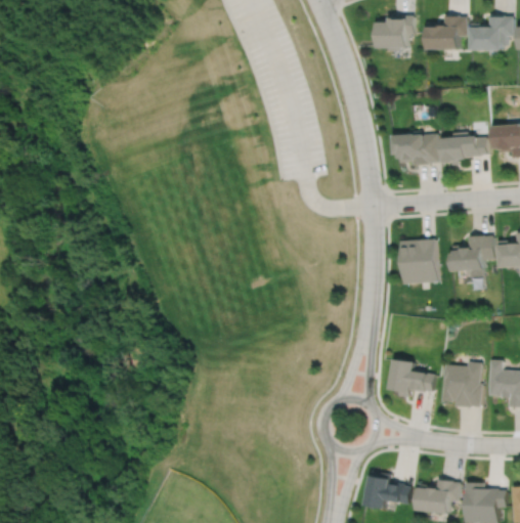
[(378,18),(378,46),(389,46),(389,49),(399,49),(399,46),(408,46),(408,33),(414,33),(414,13),(391,13),(391,18),(378,18)]
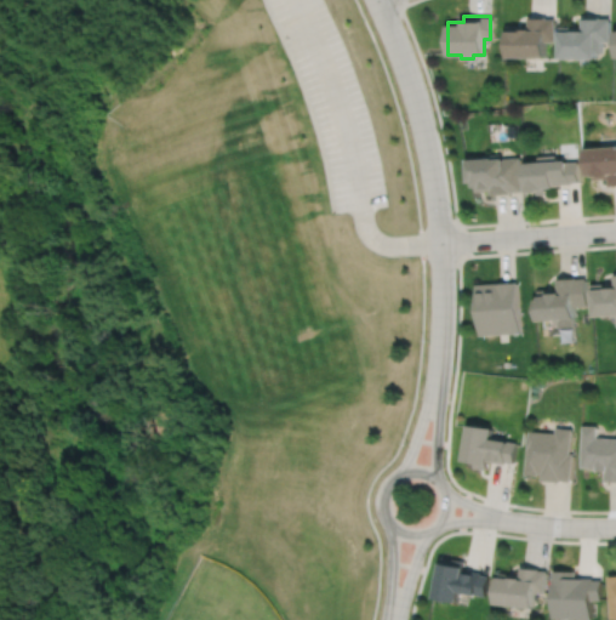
[(506,26),(506,56),(541,56),(541,41),(551,41),(551,18),(542,18),(542,16),(524,16),(524,26),(506,26)]
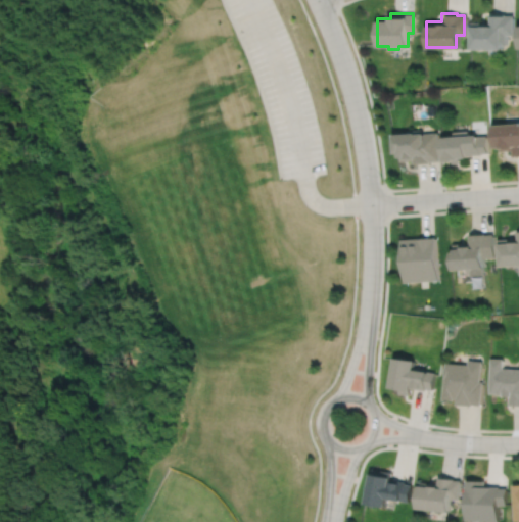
[(469,21),(469,47),(482,47),(482,49),(491,49),(491,48),(499,48),(499,45),(503,45),(503,34),(510,34),(510,14),(503,14),(503,13),(486,13),(486,21),(469,21)]
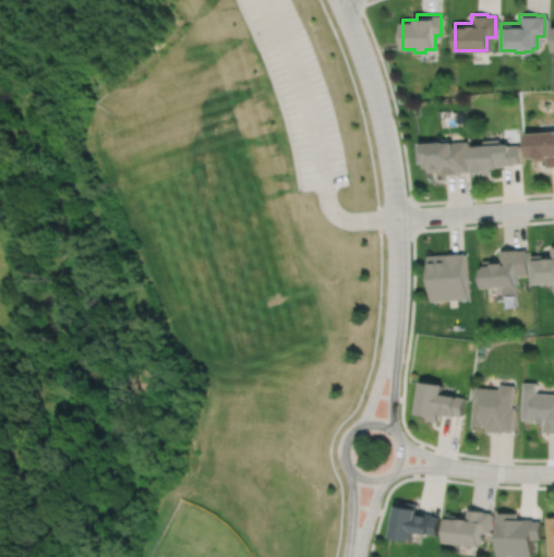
[(553,130),(525,133),(527,157),(531,156),(531,161),(544,160),(544,167),(553,166),(553,130)]
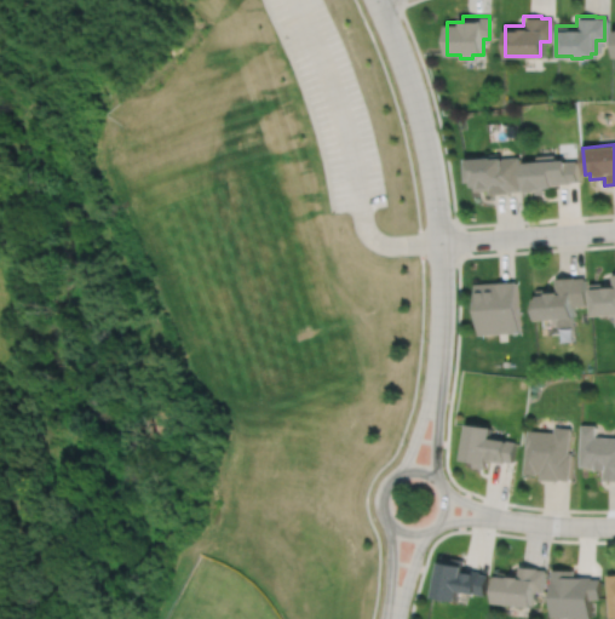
[(466,159),(469,182),(470,182),(470,185),(471,185),(472,191),(487,190),(487,194),(506,193),(506,191),(517,190),(515,156),(496,158),(496,154),(481,155),(481,158),(466,159)]
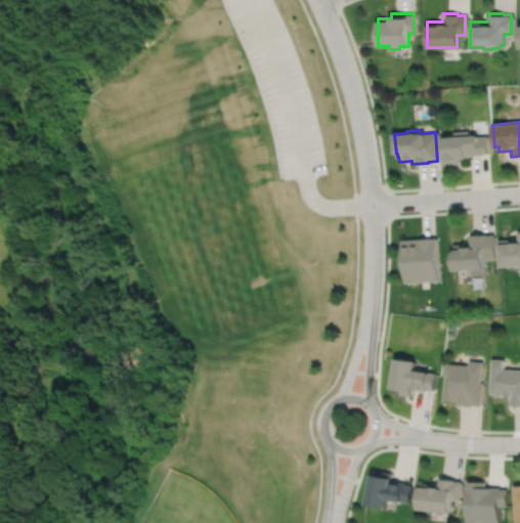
[(441,137),(442,162),(451,161),(451,164),(459,163),(459,158),(466,158),(466,156),(479,155),(479,154),(485,153),(484,135),(476,136),(476,134),(467,135),(466,131),(451,131),(451,136),(441,137)]
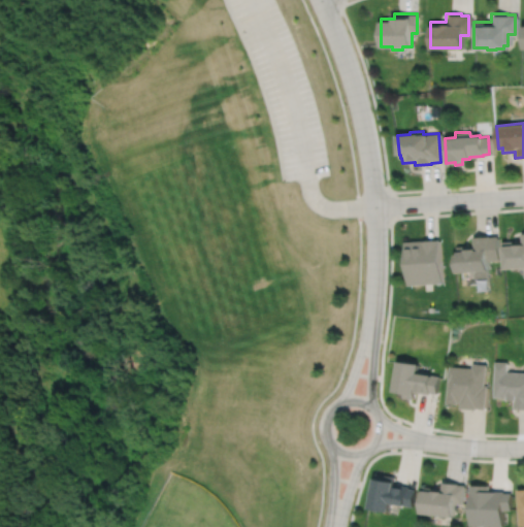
[(501,242),(502,269),(523,267),(523,233),(519,234),(519,241),(501,242)]
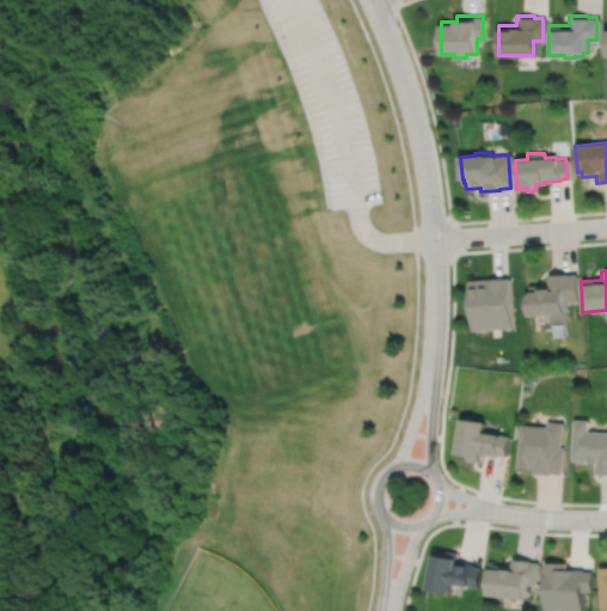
[(525,295),(527,317),(546,316),(547,323),(562,322),(560,313),(563,313),(562,303),(575,301),(572,274),(564,275),(564,274),(545,275),(546,285),(527,286),(528,295),(525,295)]
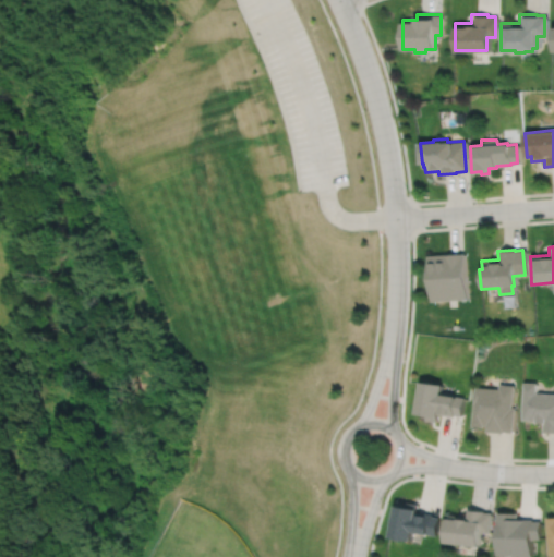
[(425,256),(429,302),(465,300),(461,254),(425,256)]
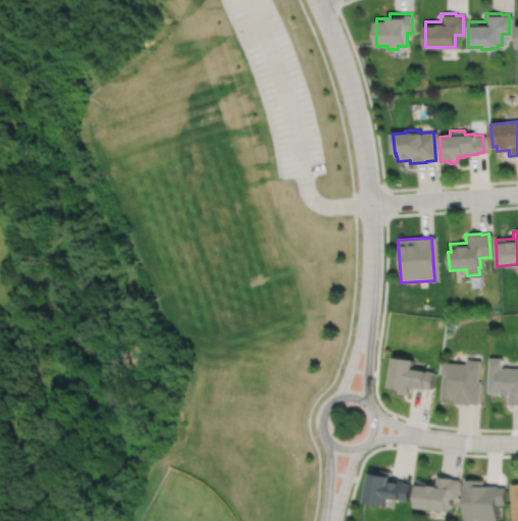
[(392,358),(386,388),(397,389),(396,394),(406,395),(407,388),(421,391),(421,389),(428,391),(431,373),(410,370),(411,361),(392,358)]
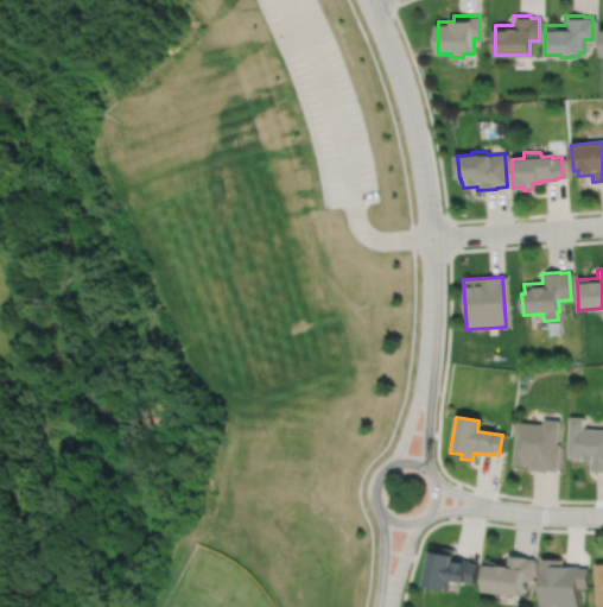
[(567,418),(566,459),(575,459),(575,461),(582,461),(582,462),(589,462),(589,473),(602,473),(602,430),(582,430),(582,418),(567,418)]
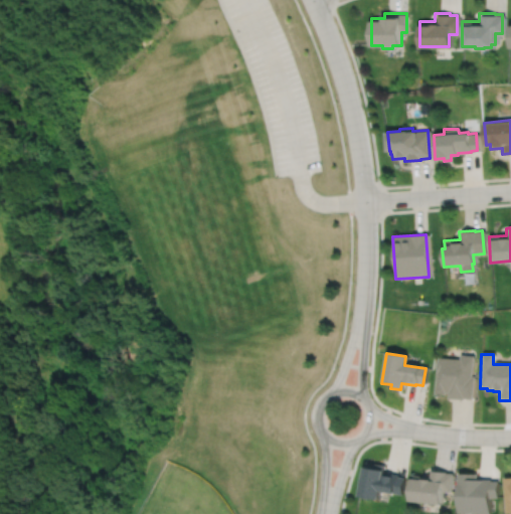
[(437,358),(437,363),(435,362),(435,368),(436,368),(434,394),(444,395),(444,393),(447,393),(447,399),(462,400),(462,399),(470,399),(472,376),(469,376),(471,356),(458,355),(458,360),(437,358)]
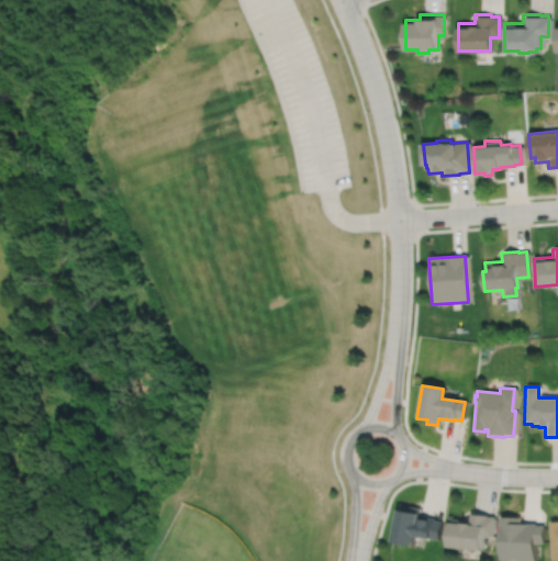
[(398,505),(397,512),(395,512),(390,543),(411,547),(413,538),(428,540),(428,539),(436,540),(439,522),(432,520),(432,519),(416,516),(419,508),(398,505)]
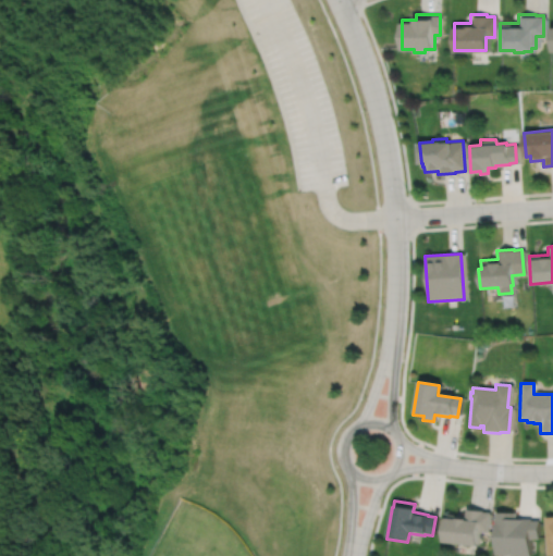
[(445,515),(445,520),(444,519),(441,544),(475,547),(477,532),(484,533),(487,513),(480,513),(480,511),(464,509),(463,517),(445,515)]
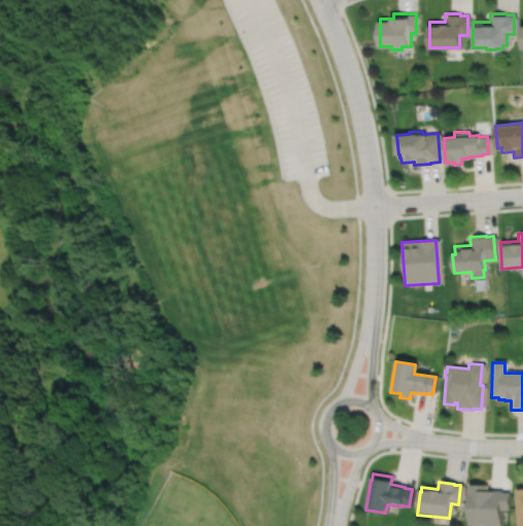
[(467,485),(466,525),(498,525),(498,510),(507,510),(508,493),(499,493),(499,492),(485,491),(485,486),(467,485)]
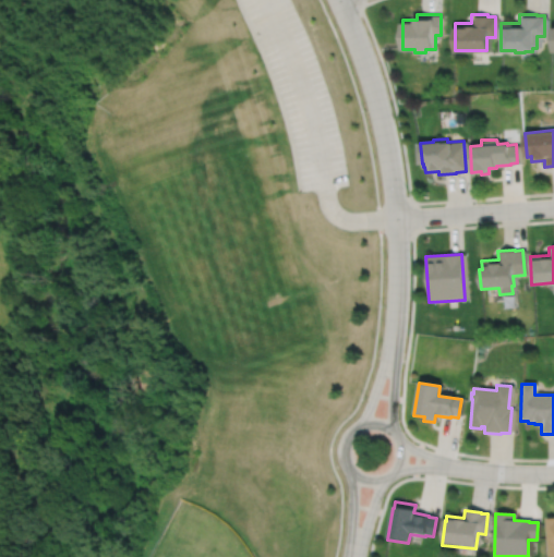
[(553,518),(544,518),(546,556),(553,556),(553,518)]
